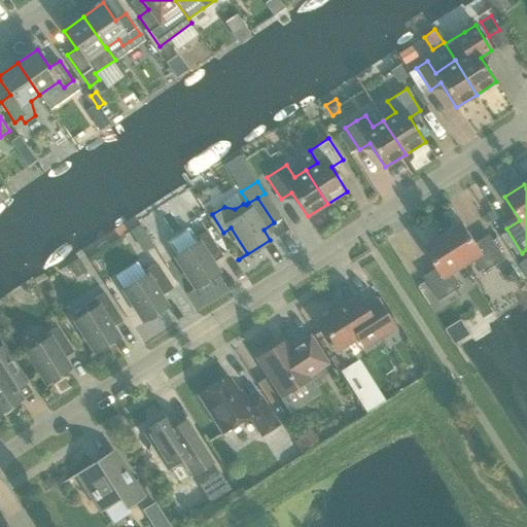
[(463,223),(444,236),(463,267),(475,260),(483,274),(505,258),(492,238),(478,247),(463,223)]
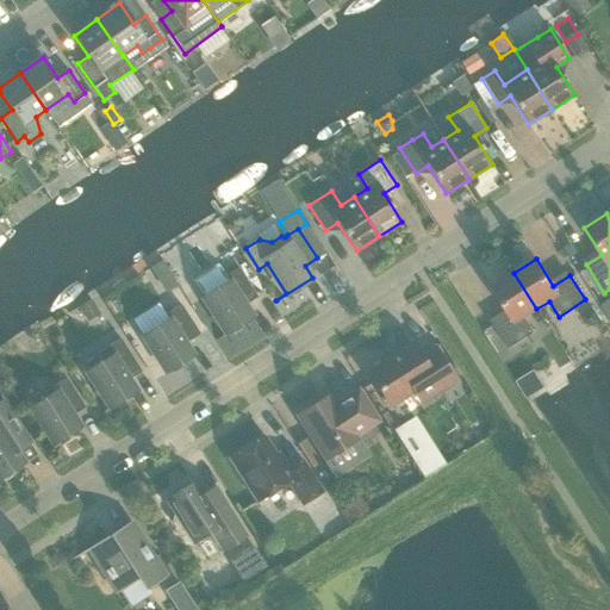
[(257,297),(238,267),(225,275),(229,280),(203,297),(225,332),(216,338),(216,340),(253,317),(244,304),(257,297)]
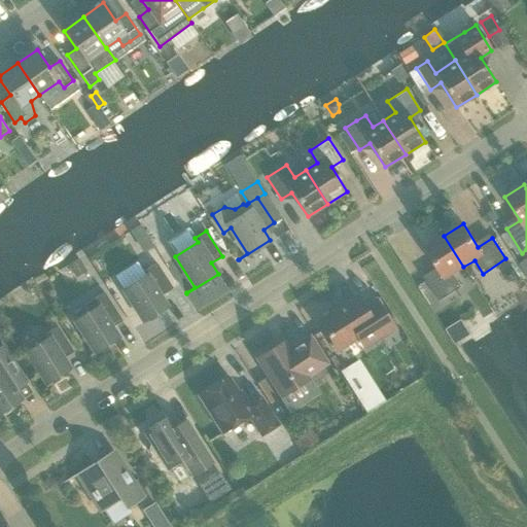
[(151,242),(145,232),(135,238),(141,249),(151,242)]
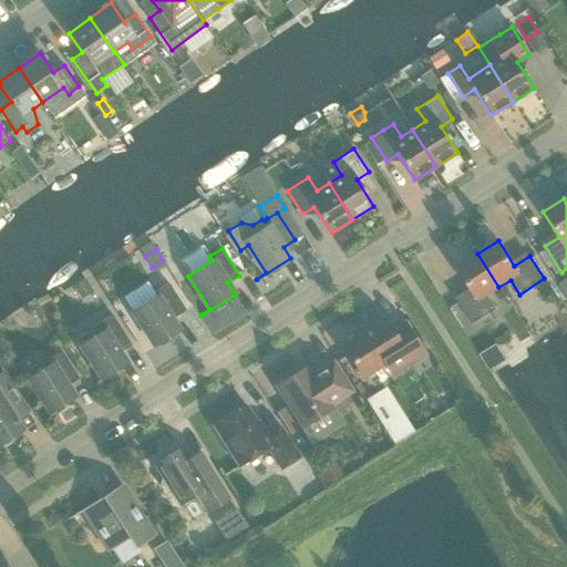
[(498,287),(477,254),(456,267),(473,292),(457,301),(472,325),(496,309),(487,295),(498,287)]
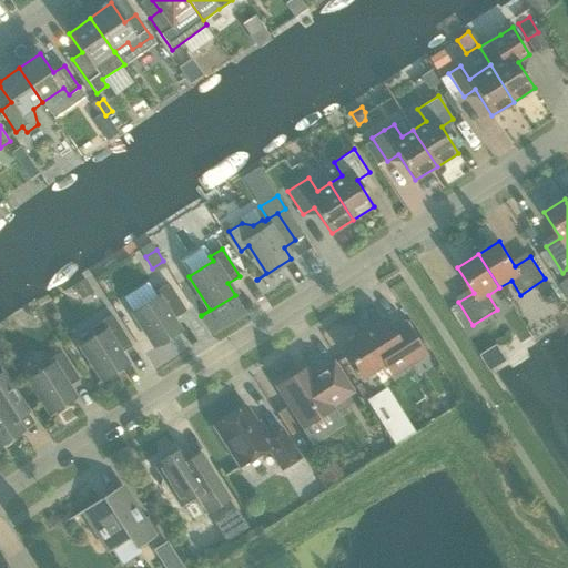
[(94,292),(85,277),(73,285),(82,298),(94,292)]
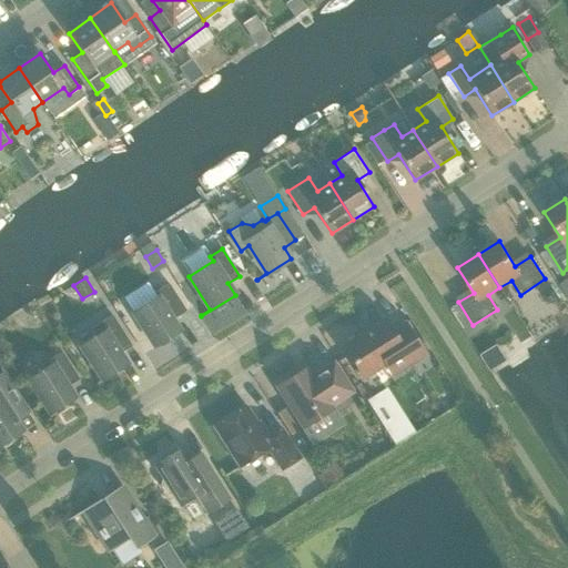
[(186,311),(169,283),(154,292),(156,296),(133,312),(154,345),(145,352),(180,331),(172,320),(186,311)]
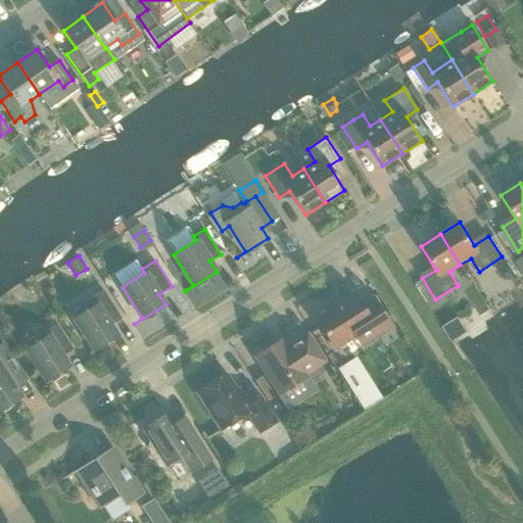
[(121,318),(103,289),(83,301),(88,310),(74,318),(94,348),(85,354),(86,354),(116,335),(110,325),(121,318)]
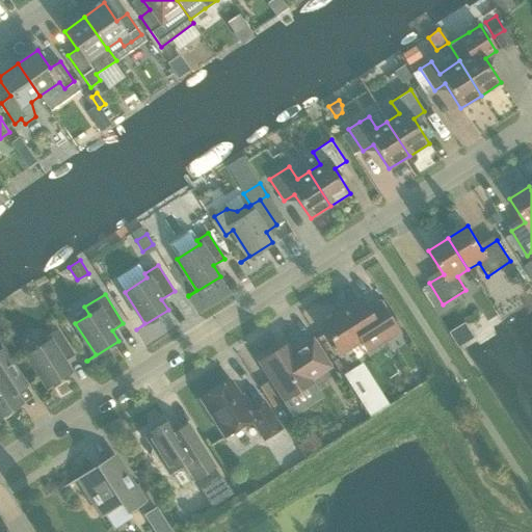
[(360,298),(321,322),(341,354),(362,341),(369,351),(399,333),(378,300),(367,309),(360,298)]
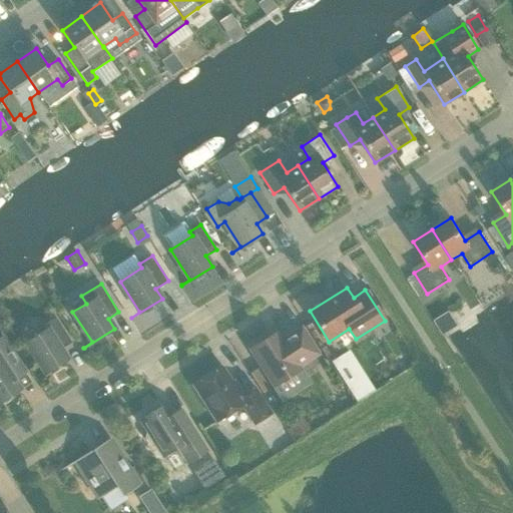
[(459,326),(451,313),(437,321),(445,334),(459,326)]
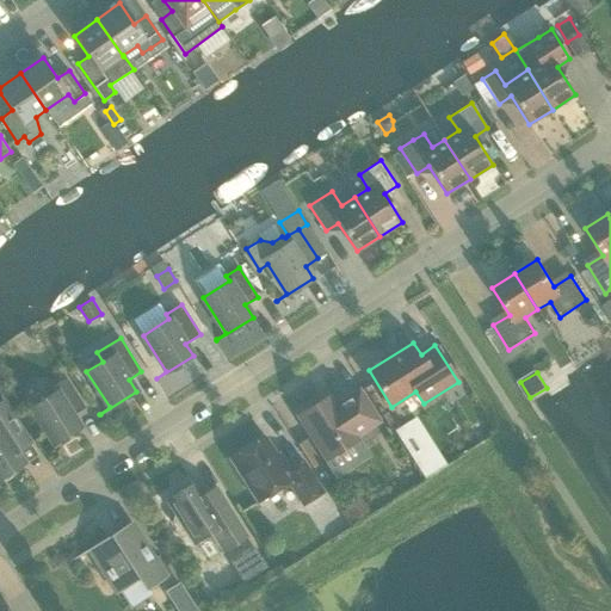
[(85,407),(66,377),(53,386),(56,390),(30,407),(54,444),(43,450),(44,451),(80,427),(73,415),(85,407)]
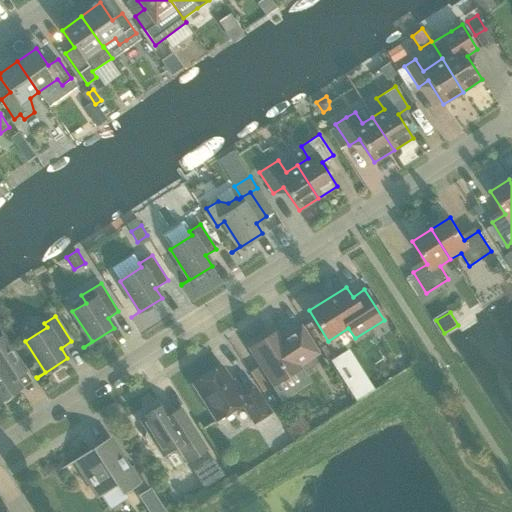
[(277,330),(249,348),(273,385),(301,368),(299,365),(319,353),(301,325),(282,337),(277,330)]
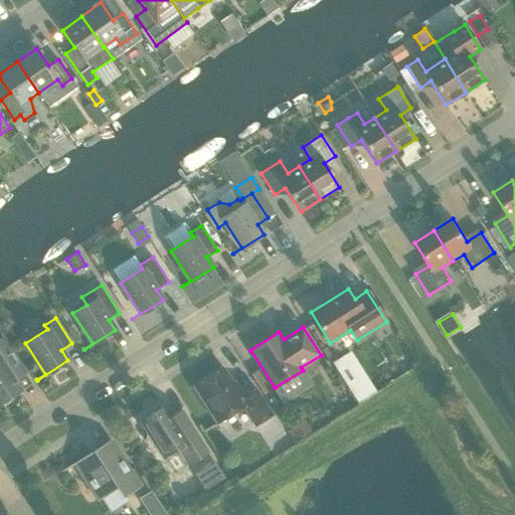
[(327,344),(319,331),(312,335),(321,348),(327,344)]
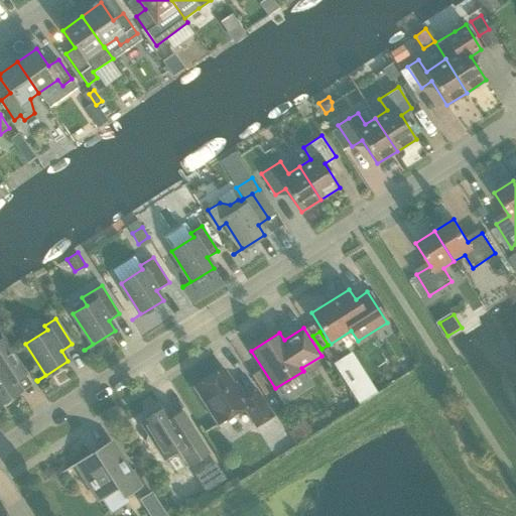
[(406,346),(397,333),(386,340),(395,353),(406,346)]
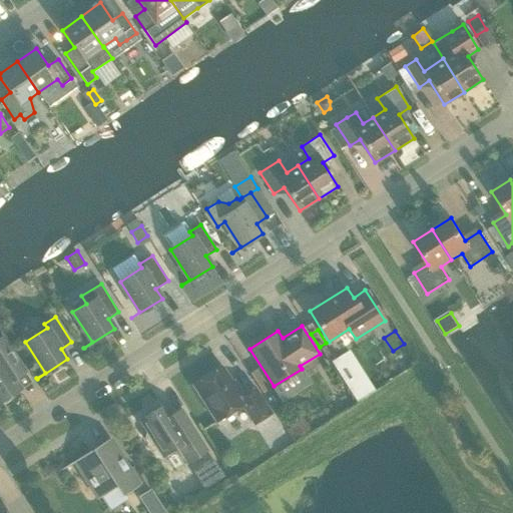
[(25,372),(9,347),(0,352),(0,401),(20,389),(14,379),(25,372)]
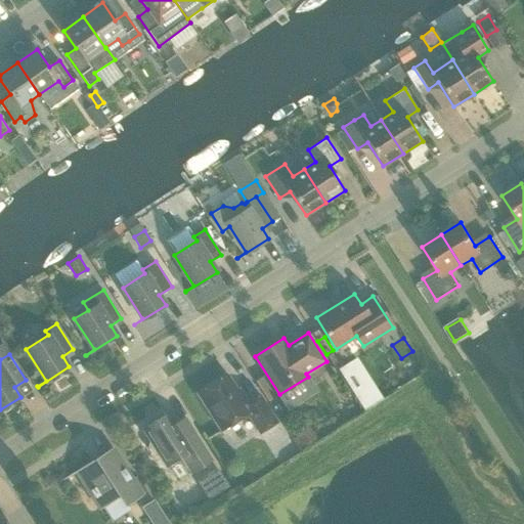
[(363,410),(382,398),(357,358),(338,370),(363,410)]
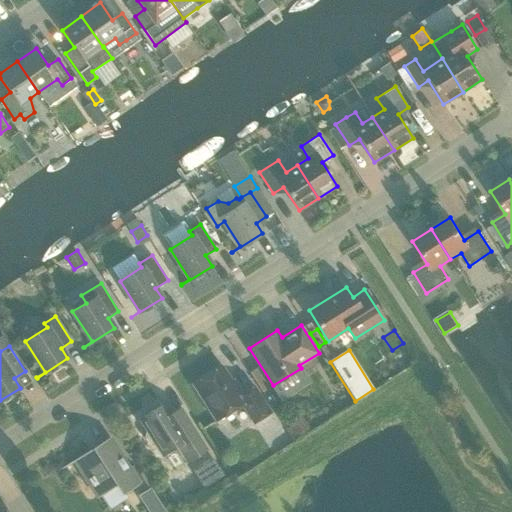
[(240,393),(222,365),(193,384),(216,421),(242,404),(254,423),(271,412),(254,384),(240,393)]
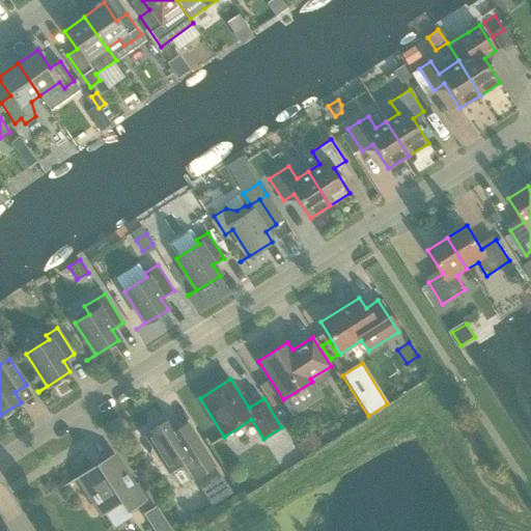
[(188,447),(169,418),(145,432),(154,446),(151,448),(150,453),(155,460),(160,462),(163,459),(170,472),(184,463),(194,479),(215,466),(199,440),(188,447)]
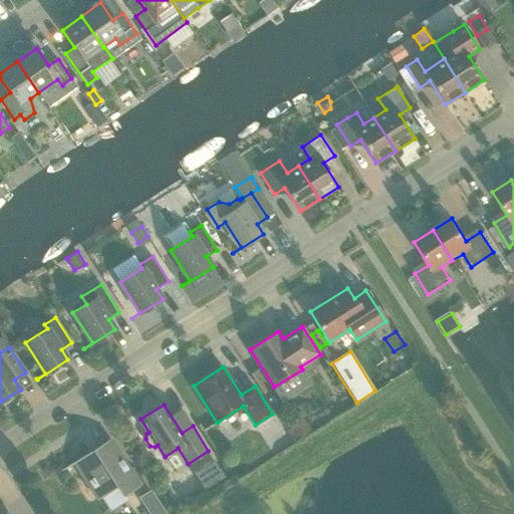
[(127,470),(108,440),(57,472),(58,473),(74,463),(81,475),(82,475),(97,499),(100,497),(105,506),(124,494),(124,495),(138,487),(138,485),(144,481),(135,466),(127,470)]
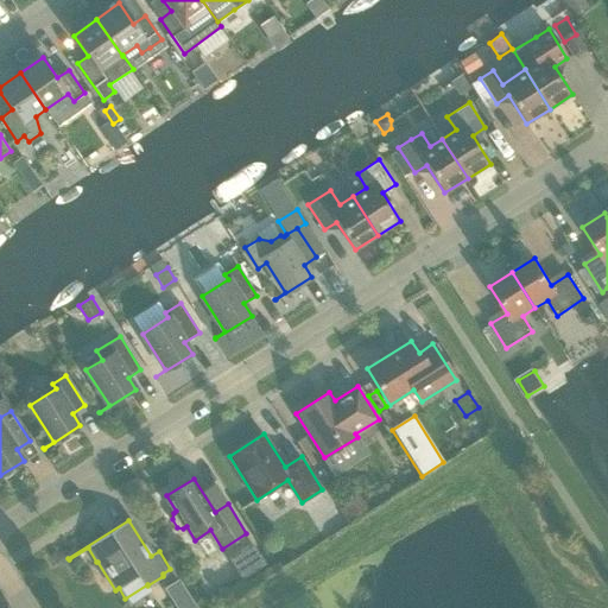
[(272,561),(260,540),(244,551),(255,570),(272,561)]
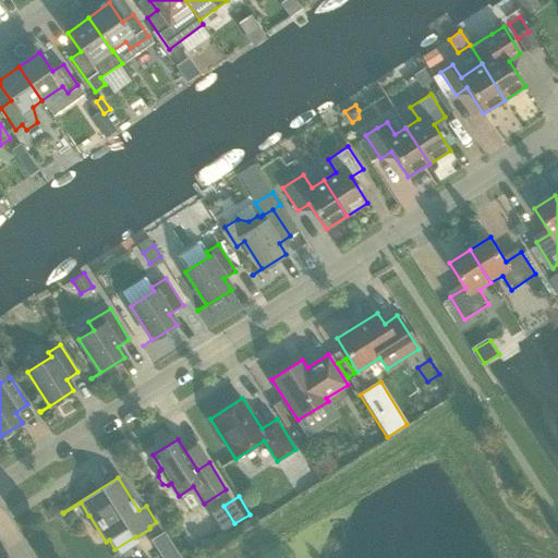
[(179,557),(181,557),(166,534),(155,541),(166,557),(179,557)]
